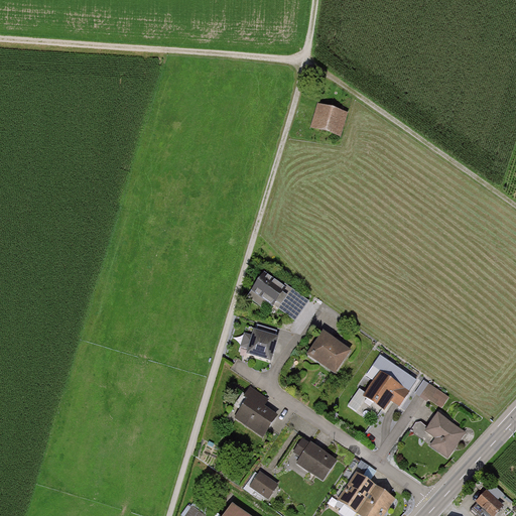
[(348,116),(317,105),(309,128),(340,138),(348,116)]
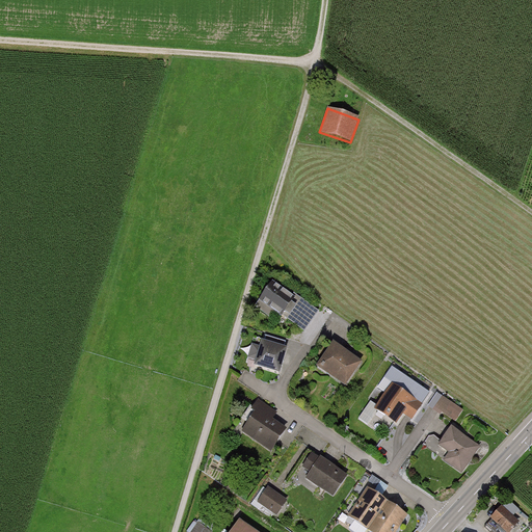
[(312,314),(271,285),(262,298),(302,327),(312,314)]
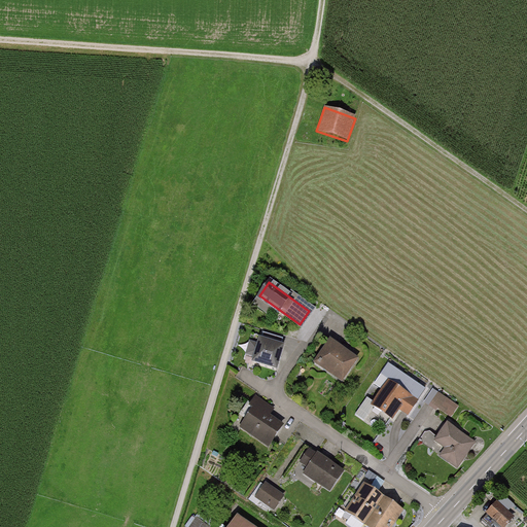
[(283,347),(258,340),(251,364),(275,372),(283,347)]
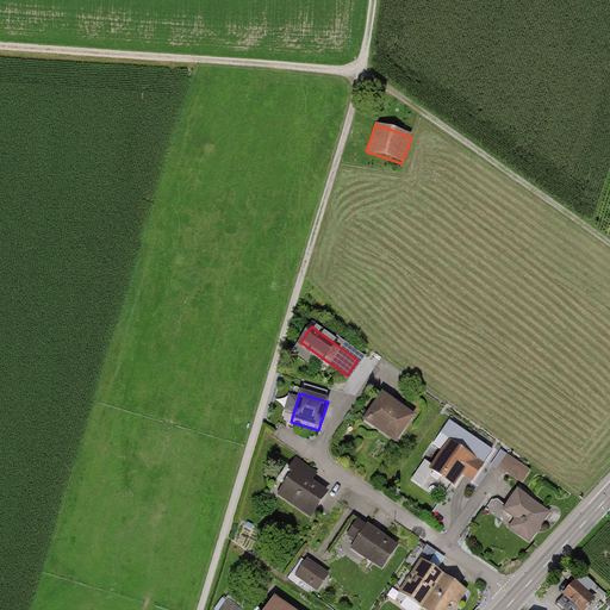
[(415,416),(380,394),(362,423),(397,444),(415,416)]
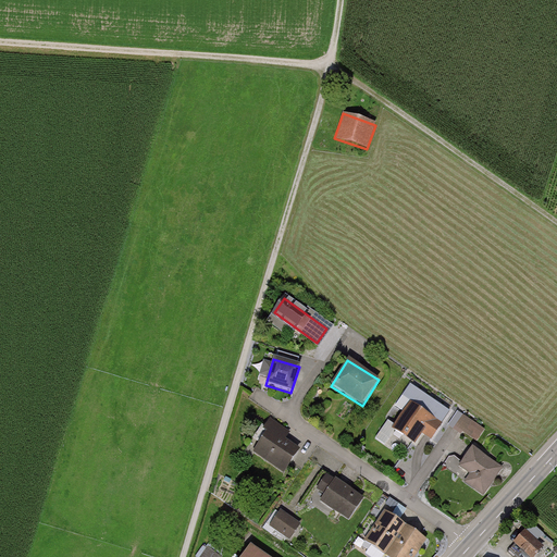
[(442,423),(411,404),(395,430),(416,443),(422,434),(432,440),(442,423)]
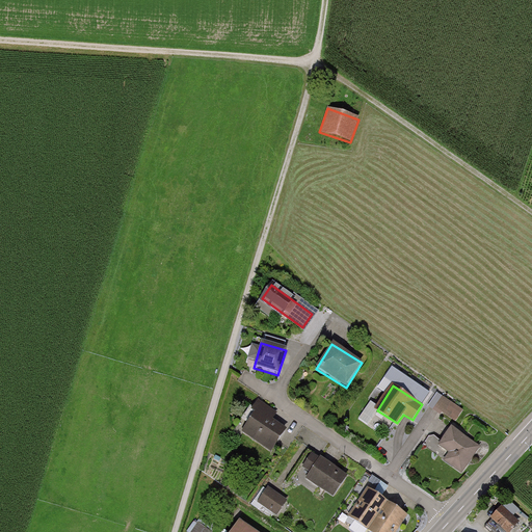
[(462,411),(439,396),(431,406),(455,423),(462,411)]
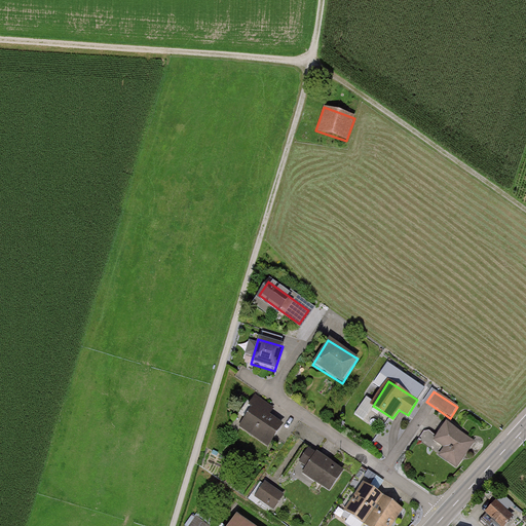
[(270,445),(288,419),(260,401),(242,425),(270,445)]
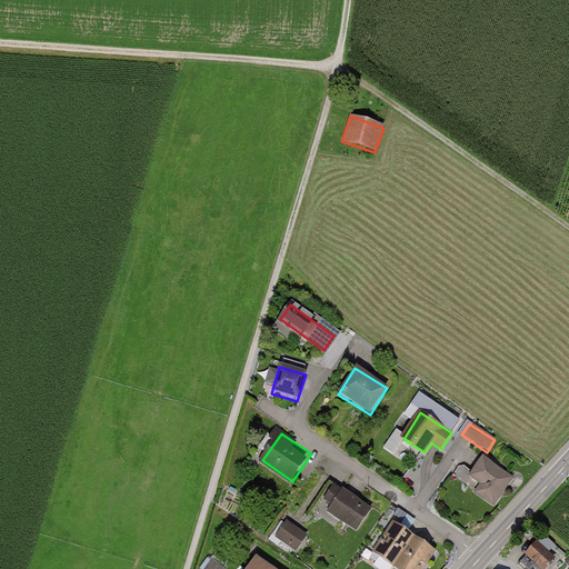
[(513,479),(485,458),(470,477),(482,486),(476,493),(492,507),(513,479)]
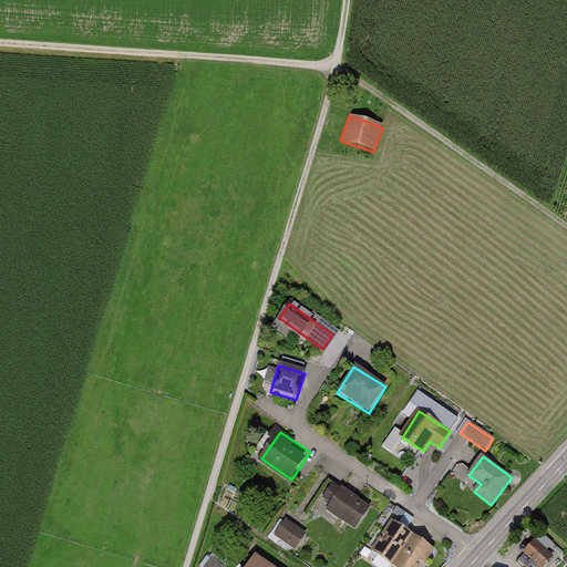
[(368,508),(332,485),(318,506),(354,529),(368,508)]
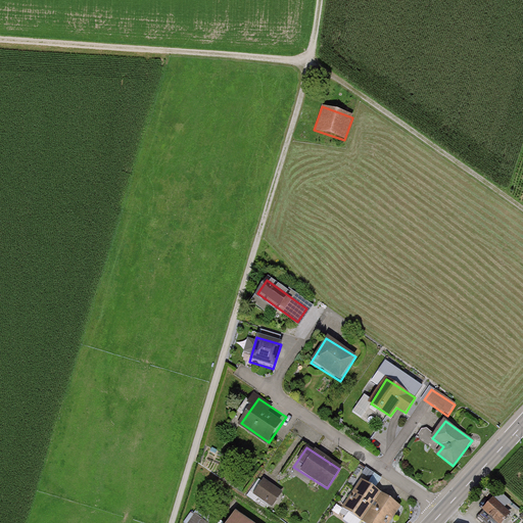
[(269,478),(254,495),(271,508),(285,490),(269,478)]
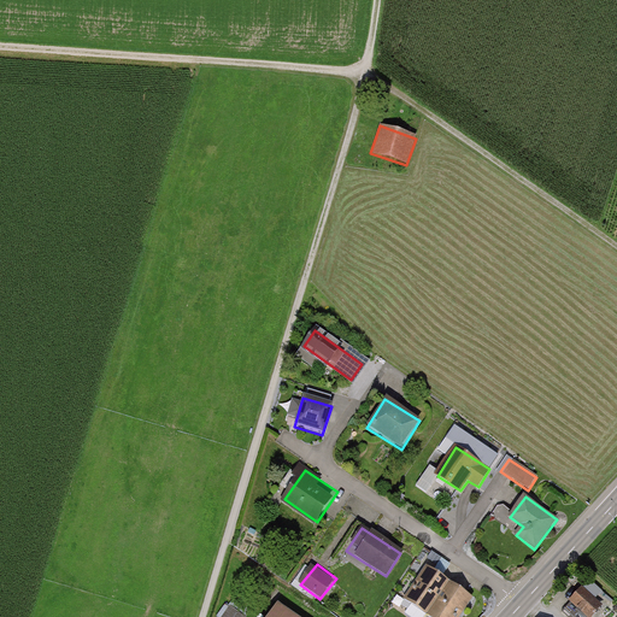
[(462,616),(475,599),(427,568),(405,600),(429,616),(462,616)]
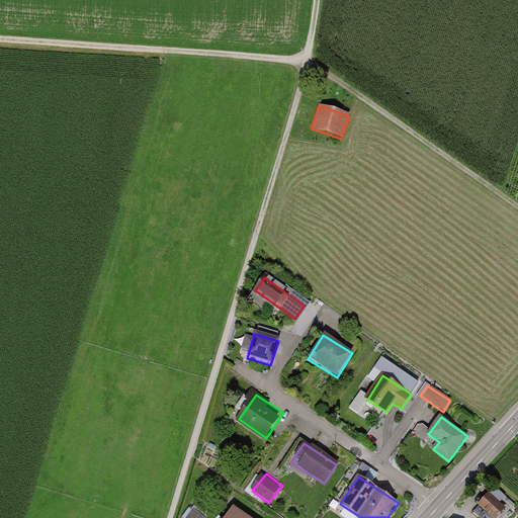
[(498,517),(506,509),(490,495),(479,508),(491,517),(498,517)]
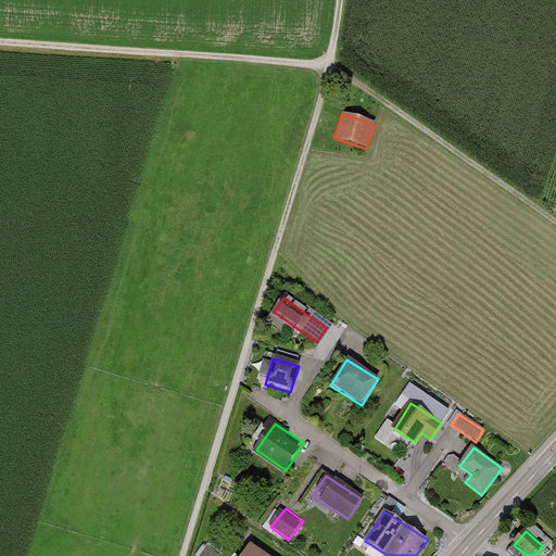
[(197,555),(199,555),(224,555),(205,543),(197,555)]
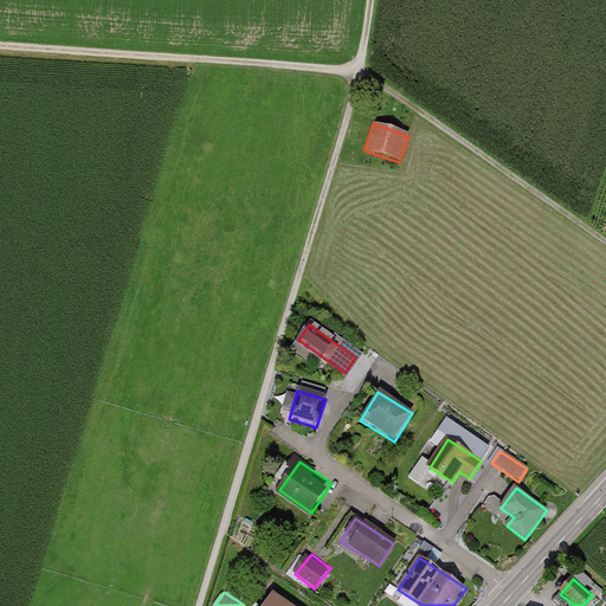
[(288,605),(272,595),(264,605),(288,605)]
